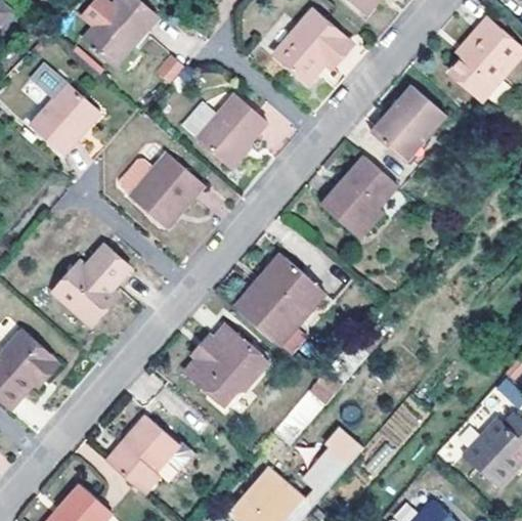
[(114,0),(85,35),(118,62),(159,11),(143,0),(114,0)]
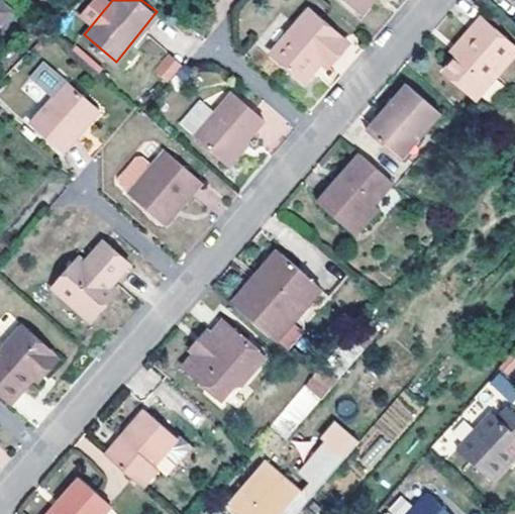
[(347,0),(357,9),(365,0),(347,0)]
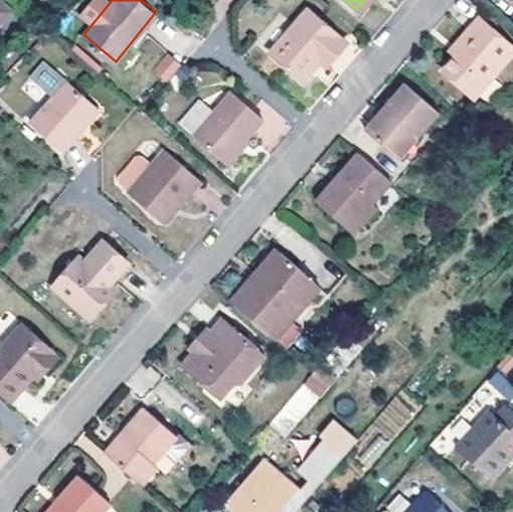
[(359,12),(369,0),(363,0),(356,9),(359,12)]
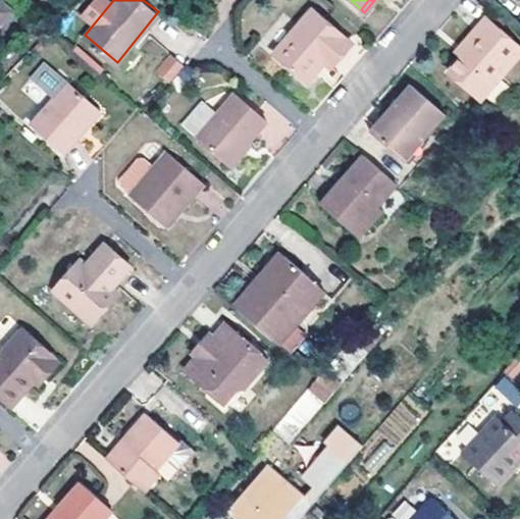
[(312,9),(273,53),(306,82),(324,60),(332,51),(336,54),(349,40),(312,9)]
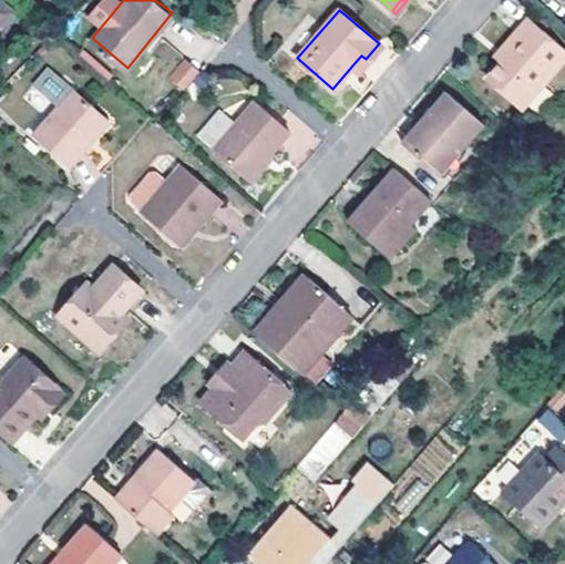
[(564,49),(530,19),(520,31),(525,37),(503,62),(490,77),(524,108),(564,60),(564,49)]
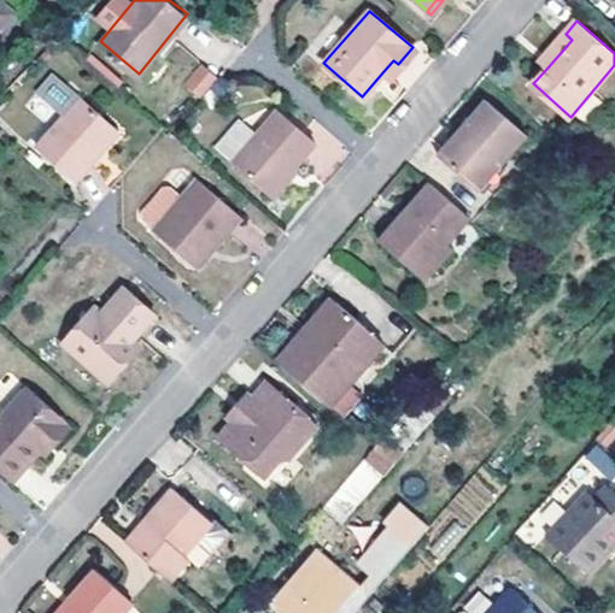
[(566,34),(542,60),(548,68),(572,40),(566,34)]
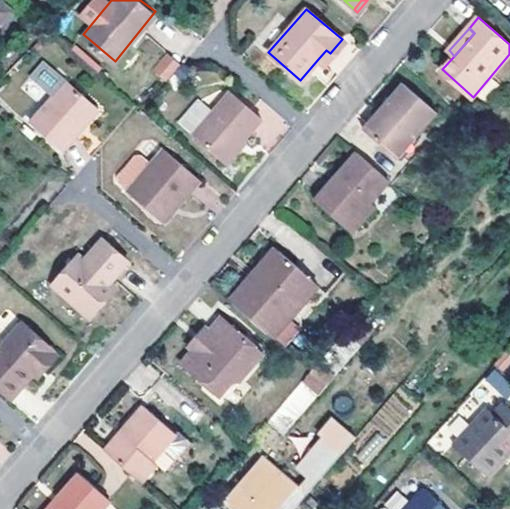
[(346,42),(342,39),(330,53),(326,50),(318,59),(326,65),(346,42)]
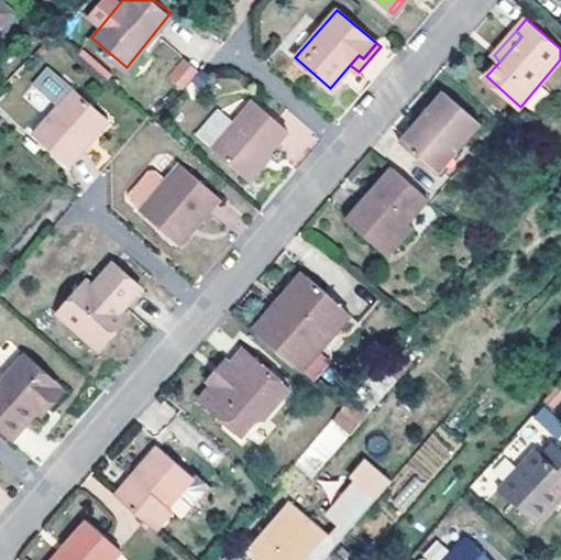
[(163,75),(179,88),(196,66),(179,53),(163,75)]
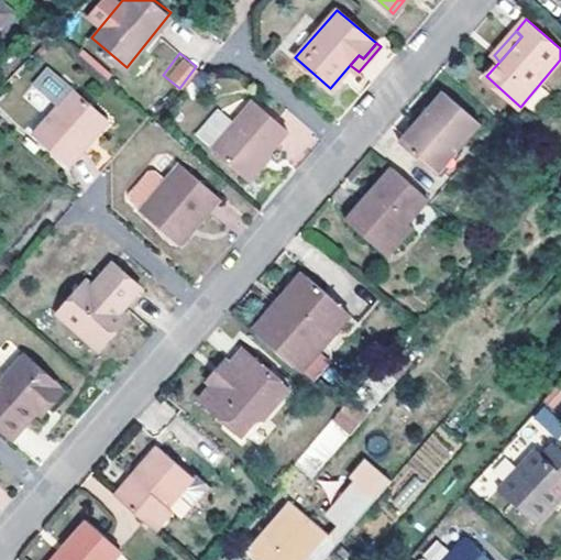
[(56,102),(31,130),(68,162),(83,145),(78,142),(102,114),(46,65),(32,80),(56,102)]
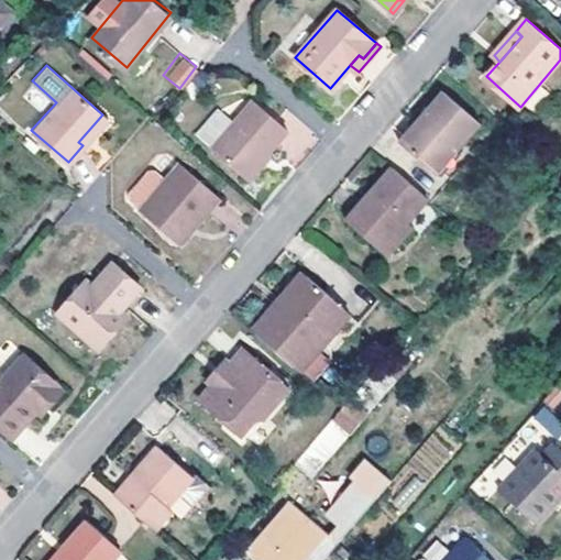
[(246,91),(230,68),(208,84),(224,107),(246,91)]
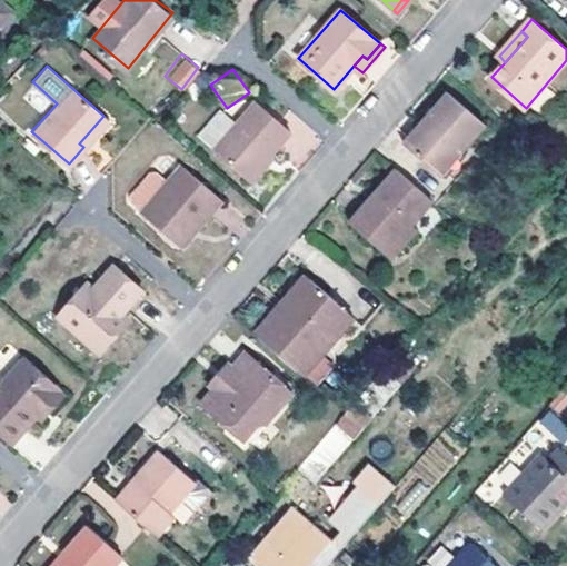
[(445,93),(400,144),(443,180),(464,157),(460,154),(484,125),(445,93)]
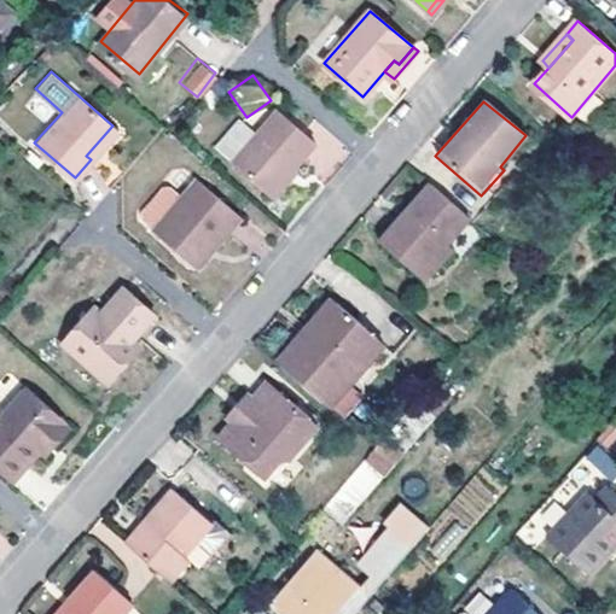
[(277,109),(233,159),(268,191),(289,168),(291,169),(314,141),(277,109)]
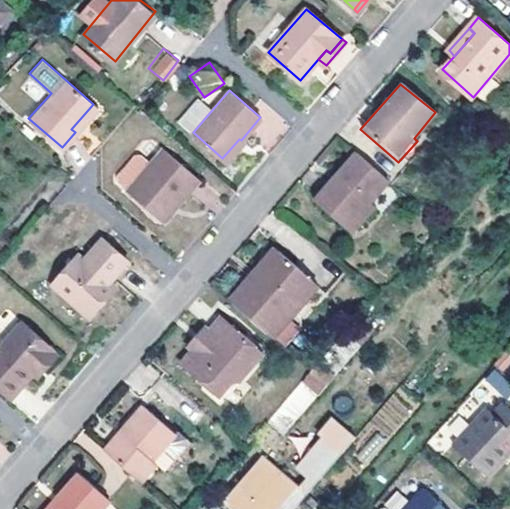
[(98,108),(93,104),(71,129),(75,132),(98,108)]
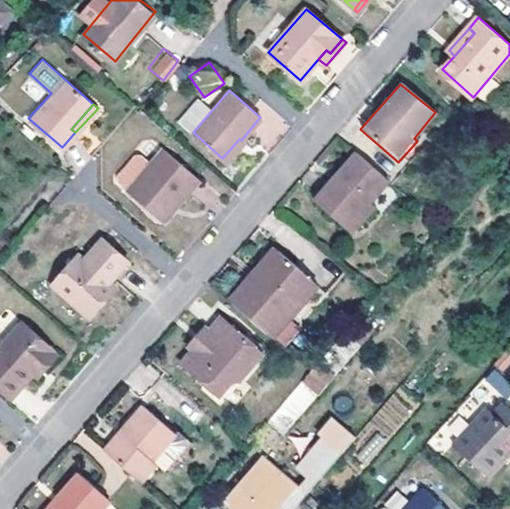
[(165,143),(128,186),(161,214),(175,198),(178,201),(201,174),(165,143)]
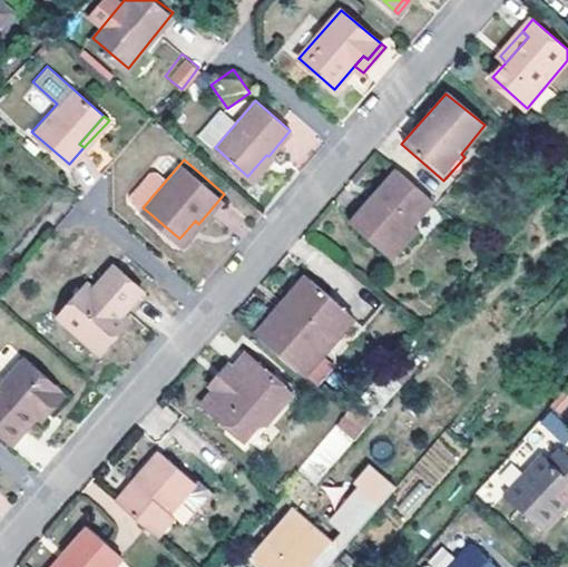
[(397,168),(349,224),(387,256),(434,202),(397,168)]
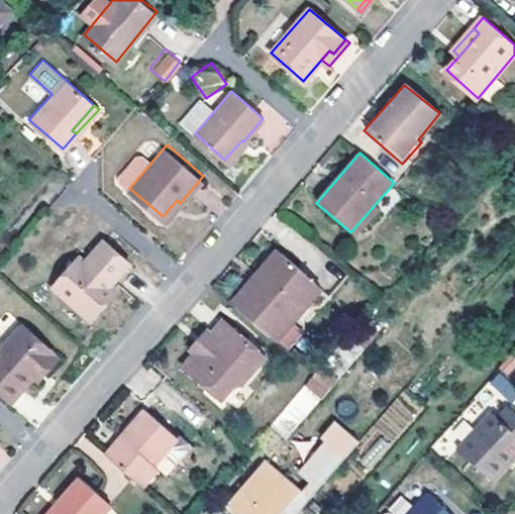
[(167,219),(180,203),(177,200),(163,216),(167,219)]
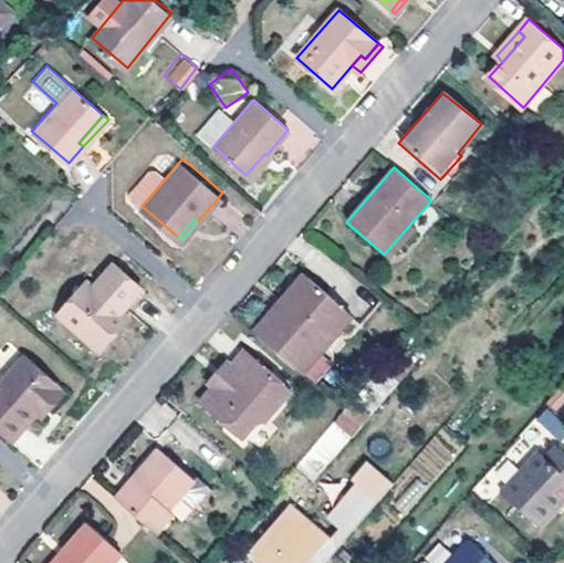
[(90,284),(60,318),(98,351),(117,329),(112,324),(122,312),(142,289),(115,266),(95,289),(90,284)]
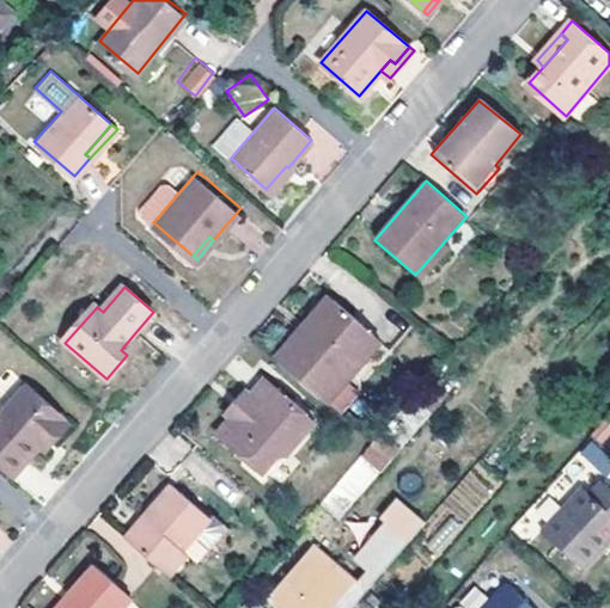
[(296,329),(302,336),(278,363),(318,398),(339,375),(373,335),(327,295),(296,329)]
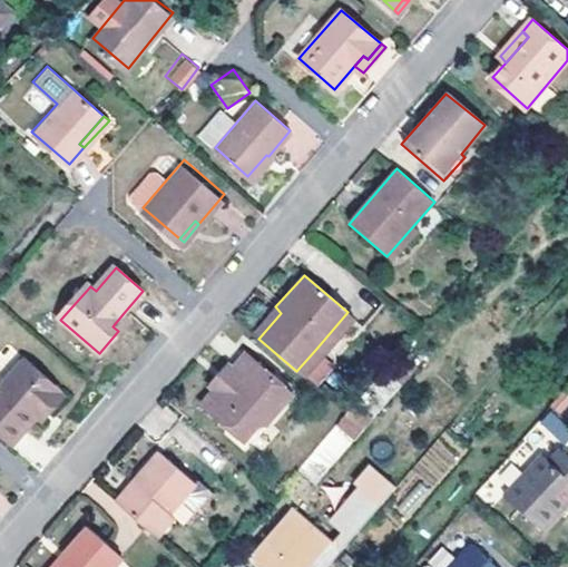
[(258,339),(281,313),(275,306),(252,332),(258,339)]
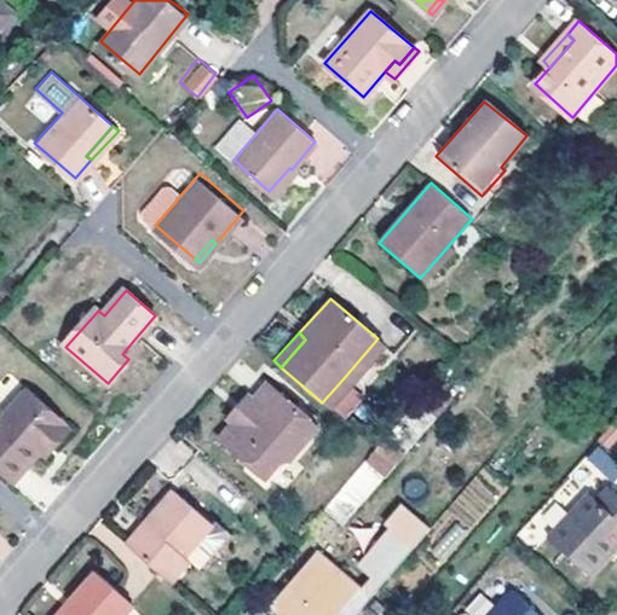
[(350,387),(385,344),(378,338),(342,379),(350,387)]
